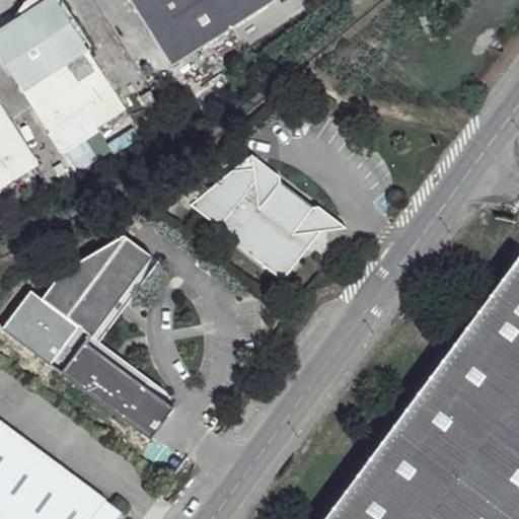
[(127,114),(59,0),(28,0),(19,13),(25,19),(0,34),(0,59),(62,156),(127,114)]
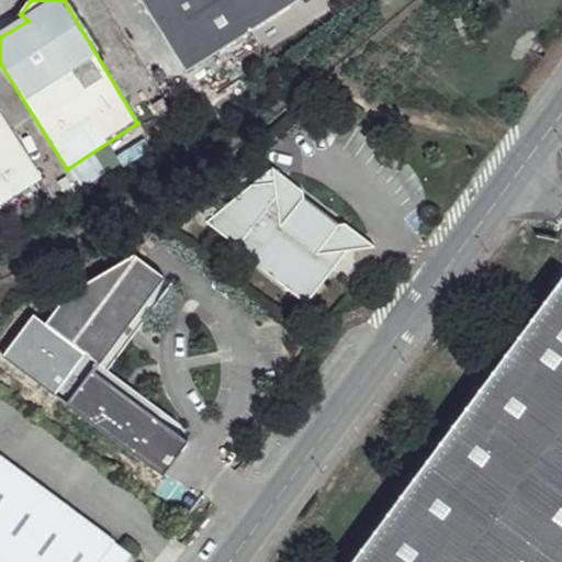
[(142,0),(190,74),(305,0),(142,0)]
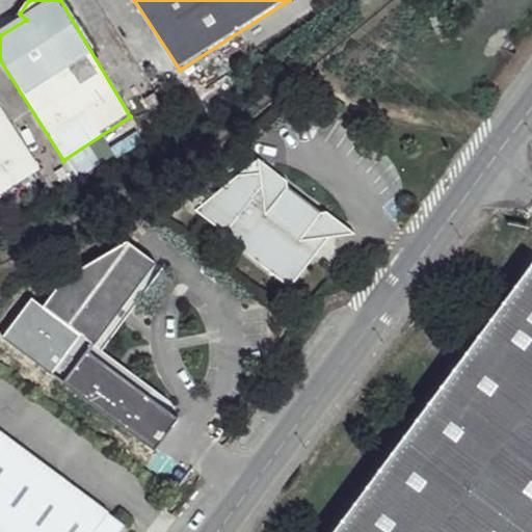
[(0,110),(0,198),(41,174),(0,110)]
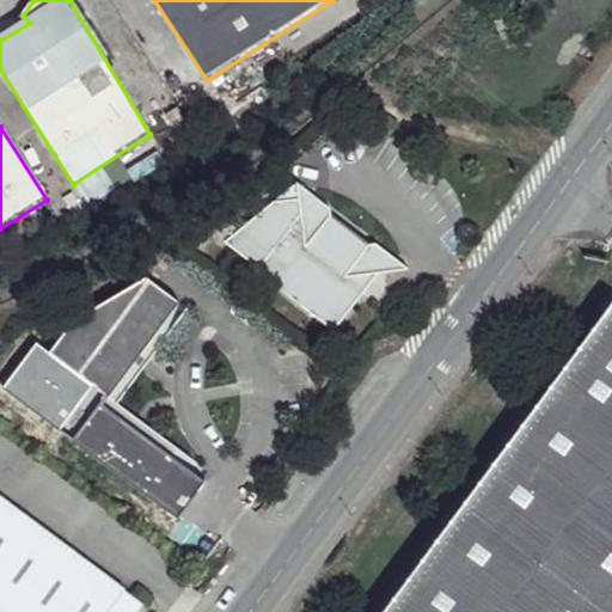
[(288,206),(267,210),(227,252),(340,336),(384,275),(407,273),(408,264),(289,187),(291,197),(288,206)]
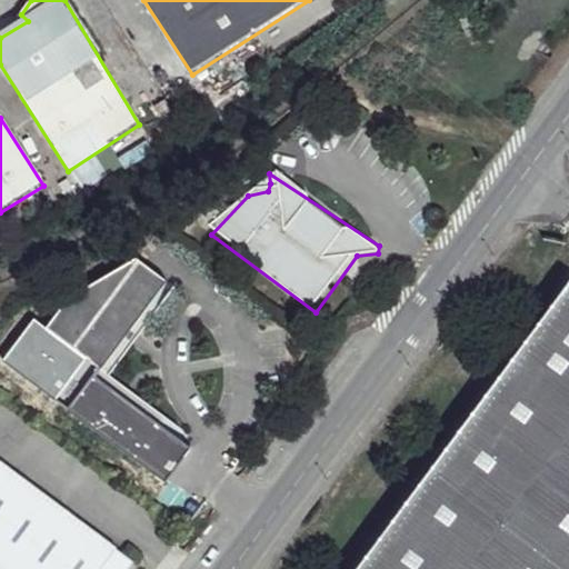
[(75,293),(51,323),(97,358),(106,365),(173,279),(143,255),(75,293)]
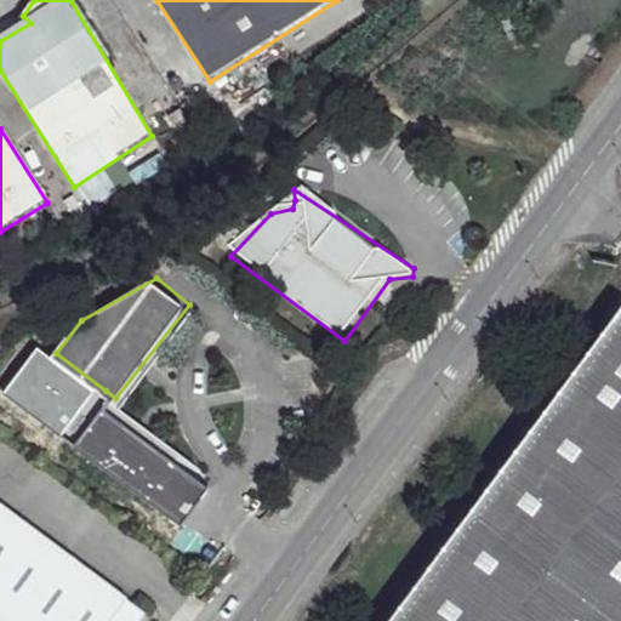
[(189,305),(115,398),(124,405),(198,311),(189,305)]
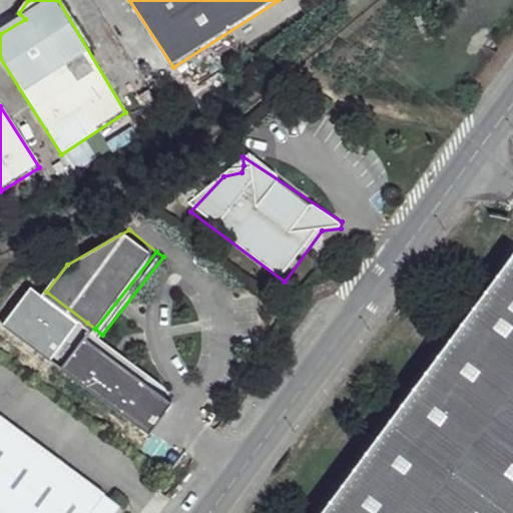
[(512,512),(512,255),(322,512),(512,512)]
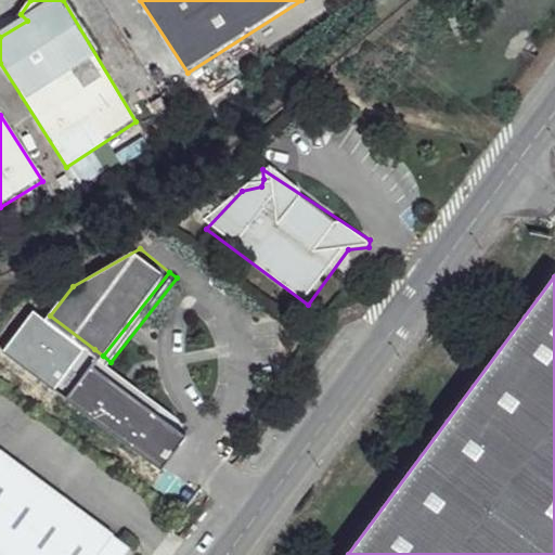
[(34,311),(2,352),(55,390),(87,350),(34,311)]
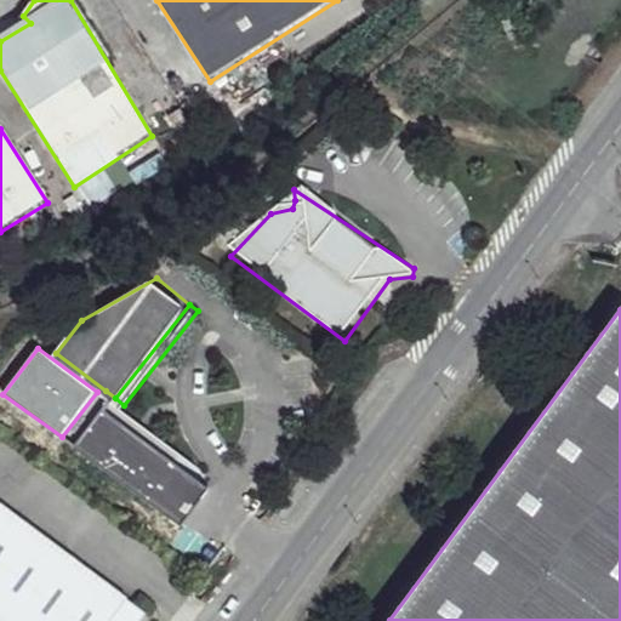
[(106,391),(70,436),(187,525),(188,524),(184,520),(211,486),(194,473),(200,465),(124,405),(115,398),(106,391)]
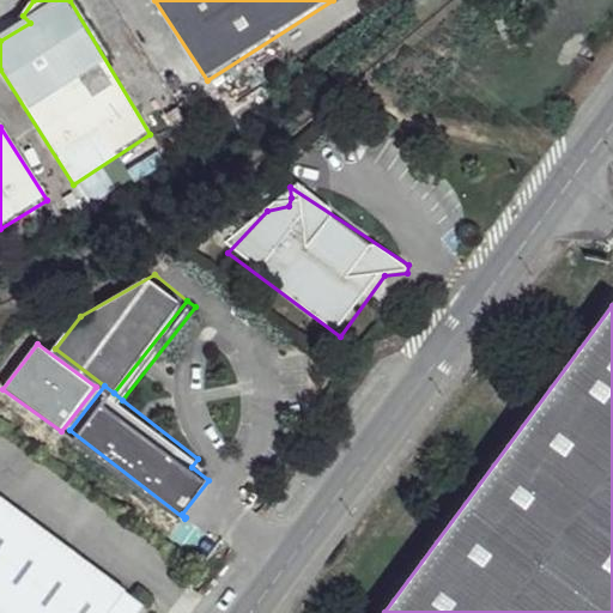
[(138,612),(146,604),(0,493),(0,612),(138,612)]
